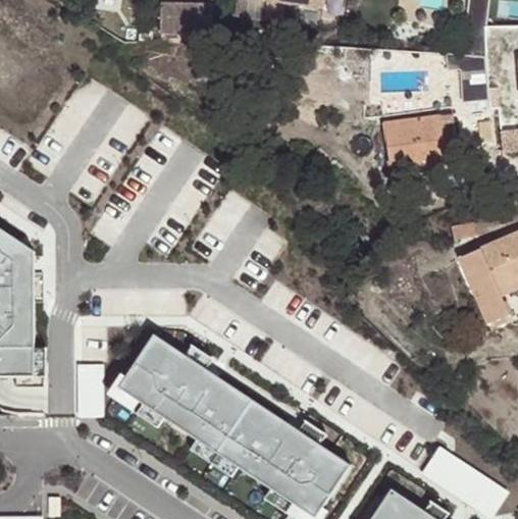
[(152,29),(202,34),(205,3),(174,0),(154,0),(152,29)]
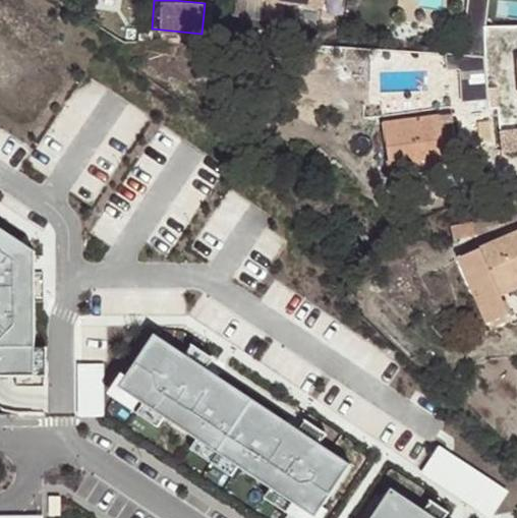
[(251,0),(316,10),(317,0),(251,0)]
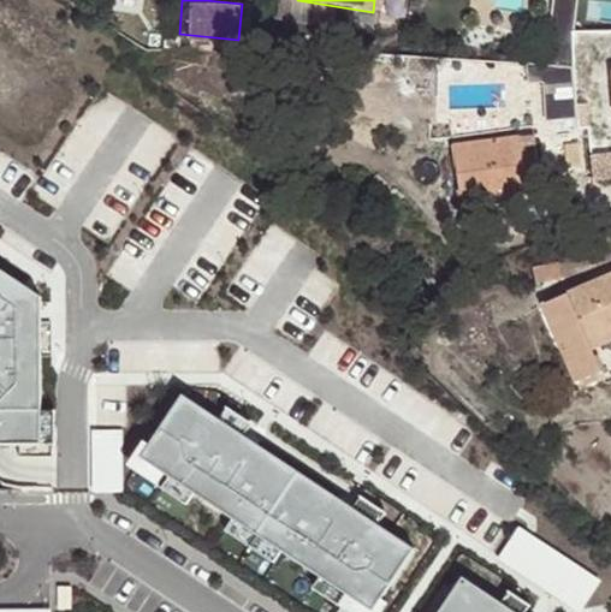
[(532,131),(451,142),(457,194),(497,189),(497,195),(525,191),(525,188),(538,185),(532,131)]
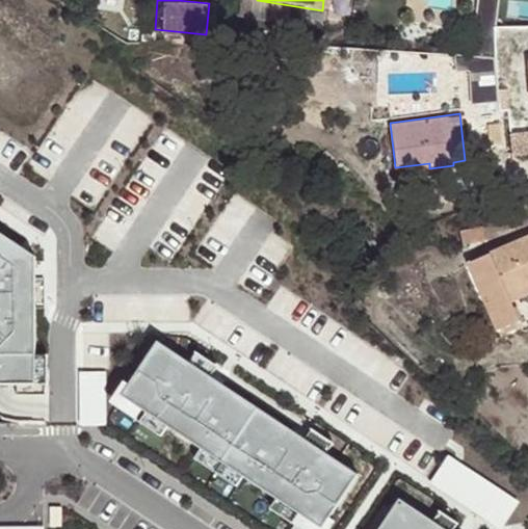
[(483,236),(479,222),(456,227),(460,240),(483,236)]
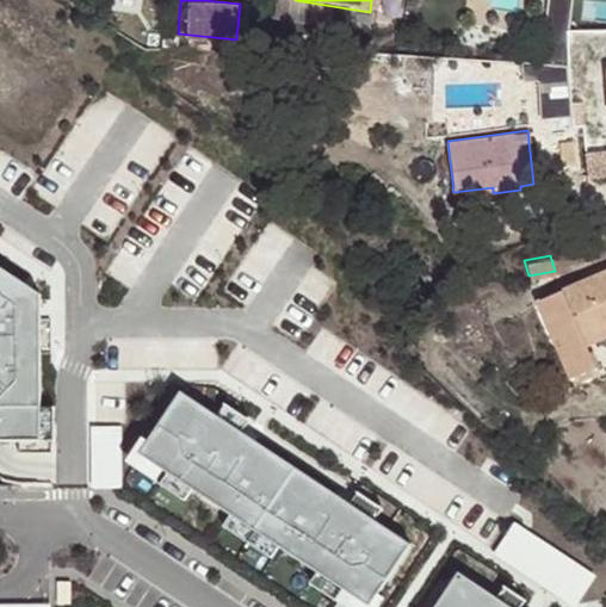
[(605,266),(533,298),(568,376),(594,365),(597,372),(605,367),(605,266)]
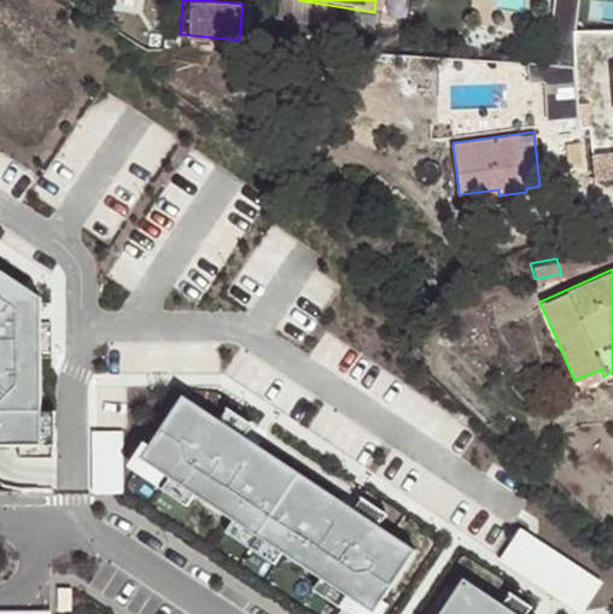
[(41,303),(0,276),(0,446),(35,448),(41,303)]
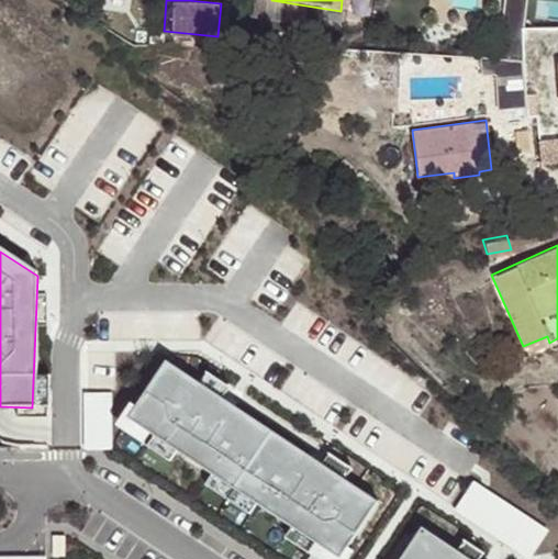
[(526,353),(549,343),(547,336),(523,346),(526,353)]
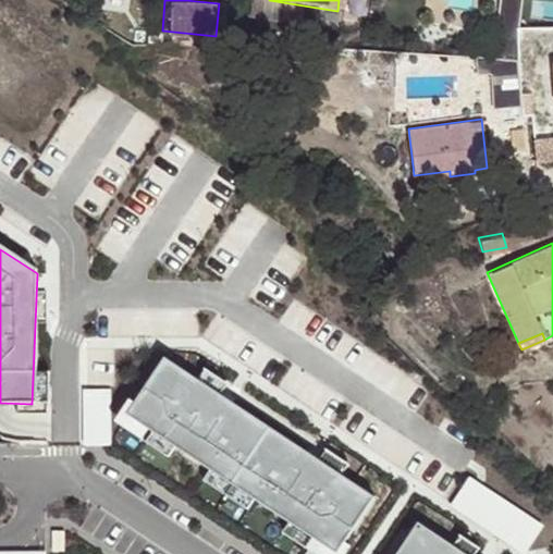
[(161,355),(126,413),(334,553),(371,495),(161,355)]
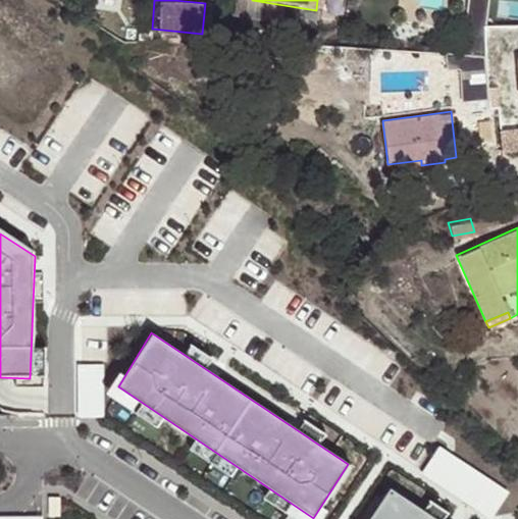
[(80,361),(80,413),(104,413),(104,361),(80,361)]
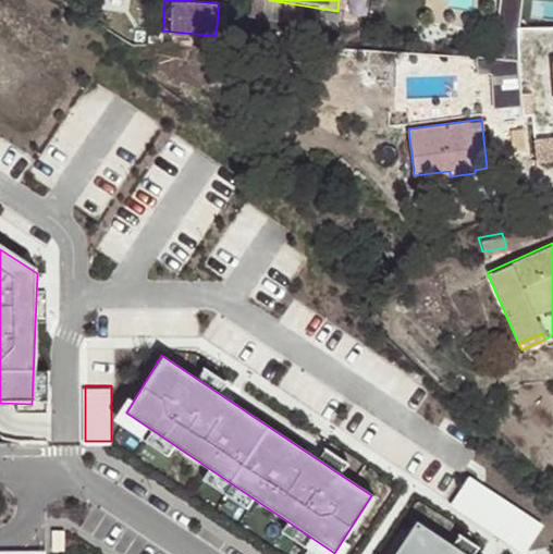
[(471,472),(452,502),(528,550),(547,520),(471,472)]
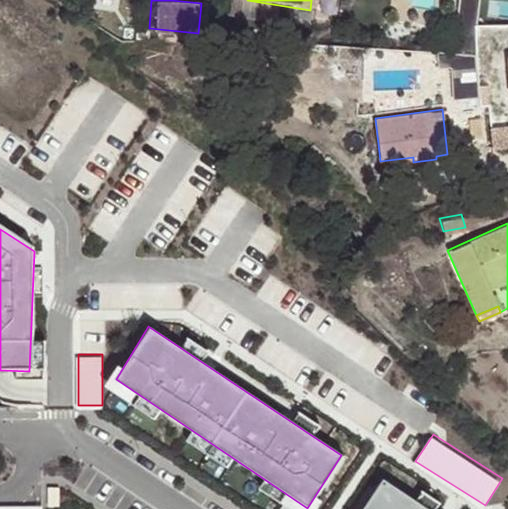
[(419,508),(379,486),(363,508),(419,508)]
